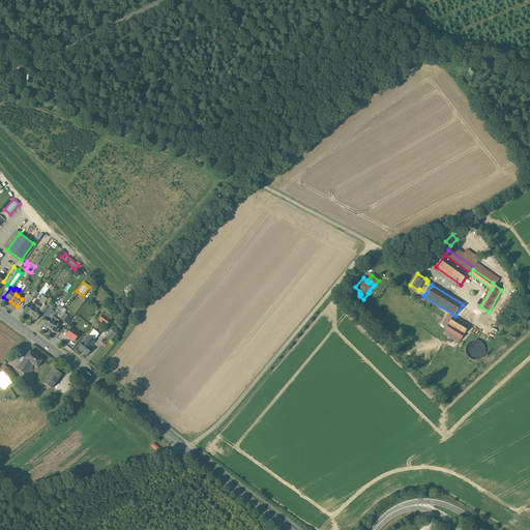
[(29,303),(28,303),(23,311),(30,315),(38,303),(35,301),(32,305),(29,303)]
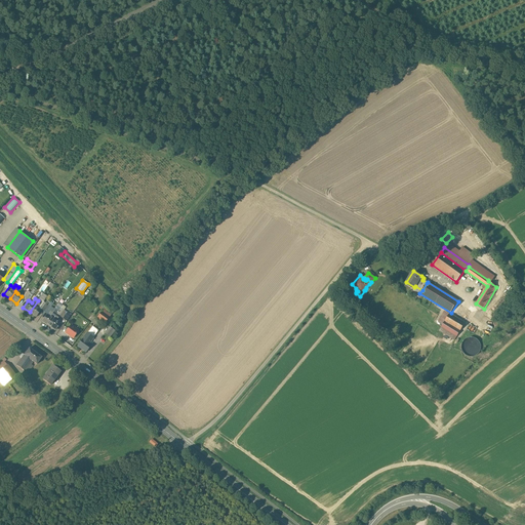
[(40,303),(38,300),(30,312),(36,317),(40,310),(37,307),(40,303)]
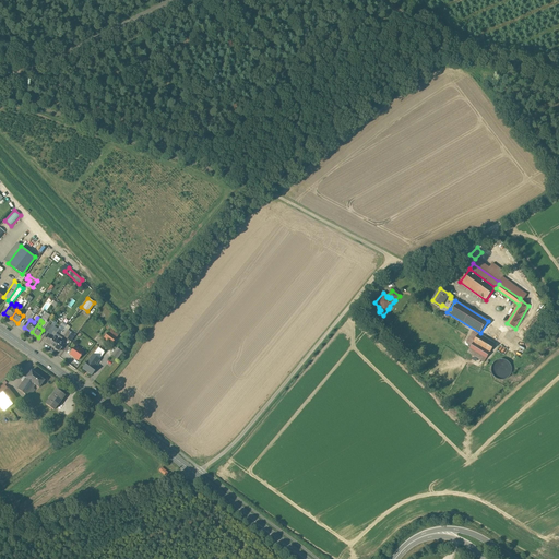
[(50,320),(43,330),(47,332),(54,322),(50,320)]
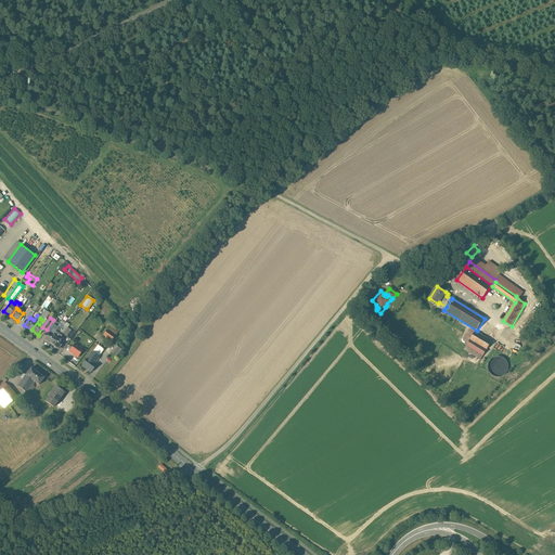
[(107,327),(106,328),(115,335),(118,331),(107,322),(104,325),(107,327)]
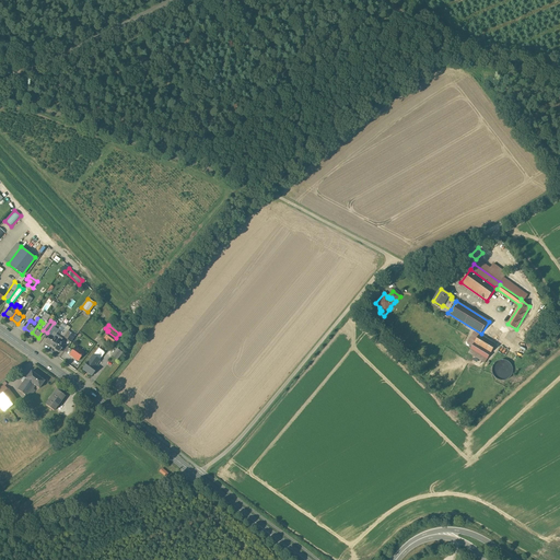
[(116,338),(107,331),(103,338),(111,345),(116,338)]
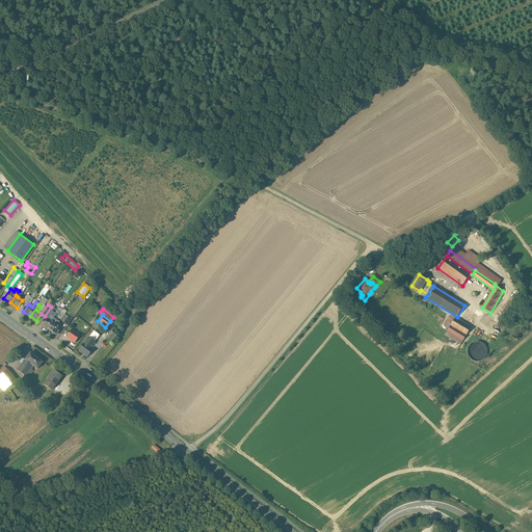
[(51,320),(48,318),(43,325),(49,329),(54,322),(51,320)]
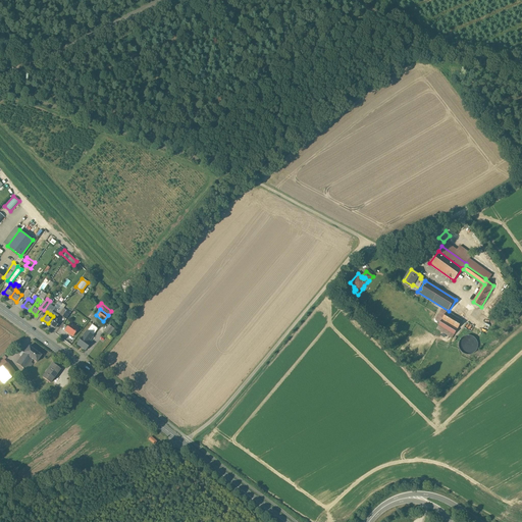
[(458,318),(448,312),(439,324),(436,329),(452,338),(462,321),(458,318)]
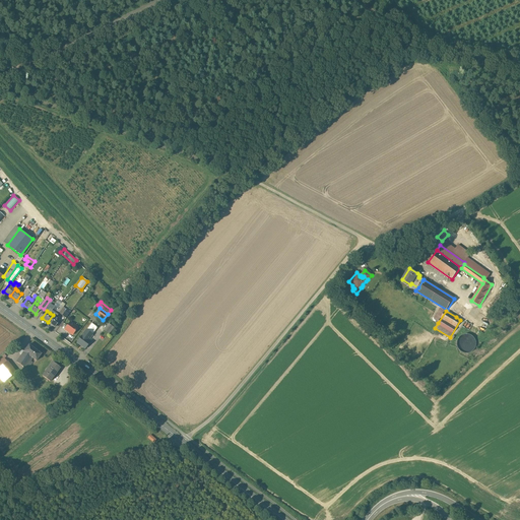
[(56,317),(53,315),(48,322),(54,327),(59,320),(56,317)]
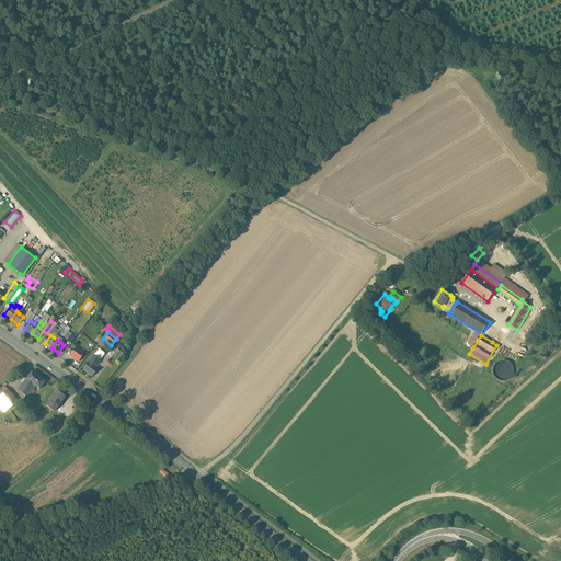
[(84,353),(76,346),(69,355),(78,362),(84,353)]
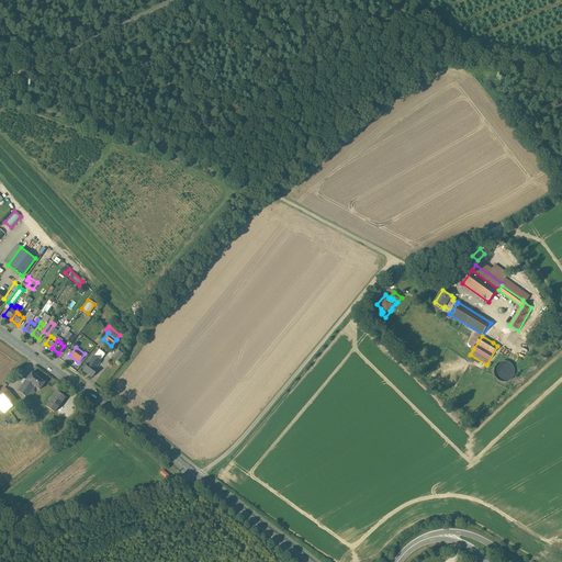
[(99,348),(92,356),(100,361),(105,353),(99,348)]
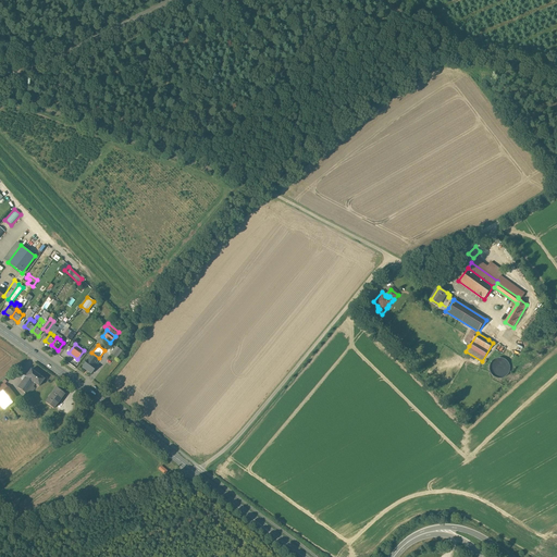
[(122,350),(115,346),(110,354),(116,358),(122,350)]
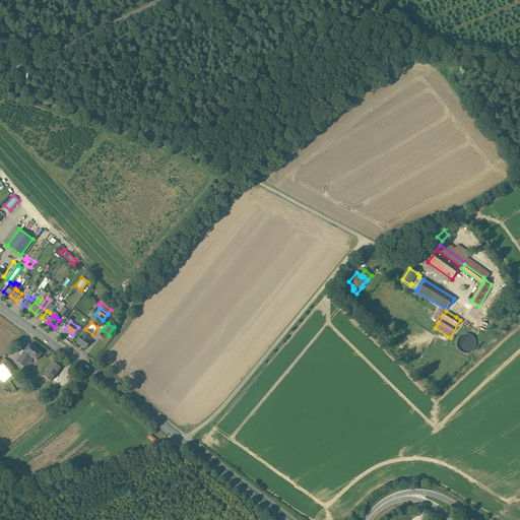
[(92,334),(85,329),(76,342),(85,348),(90,341),(88,339),(92,334)]
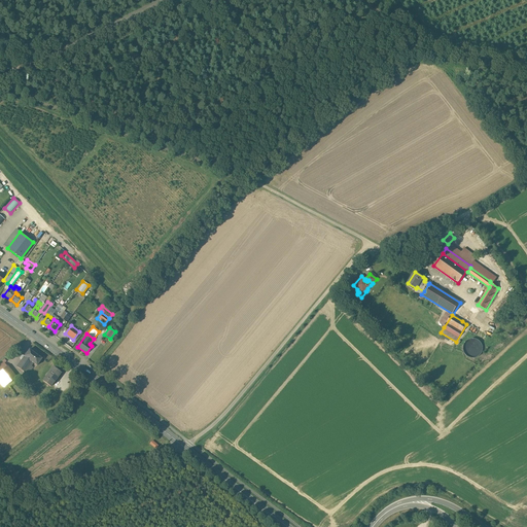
[(472,341),(471,341),(470,341),(468,341),(467,342),(466,343),(465,343),(464,344),(463,346),(463,347),(462,348),(462,349),(462,350),(462,351),(462,352),(462,353),(463,353),(463,355),(464,356),(466,357),(467,358),(468,358),(469,358),(470,359),(472,359),(473,358),(475,358),(476,358),(477,357),(478,356),(479,356),(480,355),(480,354),(481,353),(481,352),(481,351),(481,350),(481,349),(481,348),(481,347),(480,346),(480,345),(479,344),(478,343),(477,342),(476,342),(475,341),(472,341)]
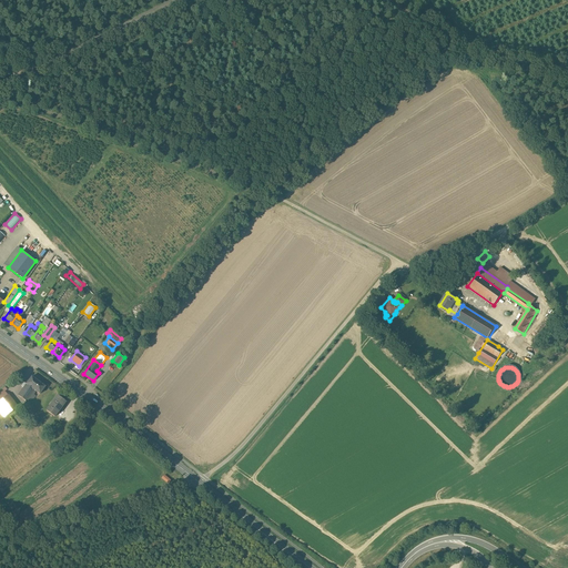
[(20,386),(23,387),(18,395),(29,404),(36,395),(32,393),(34,389),(39,394),(46,386),(31,376),(26,383),(23,382),(20,386)]
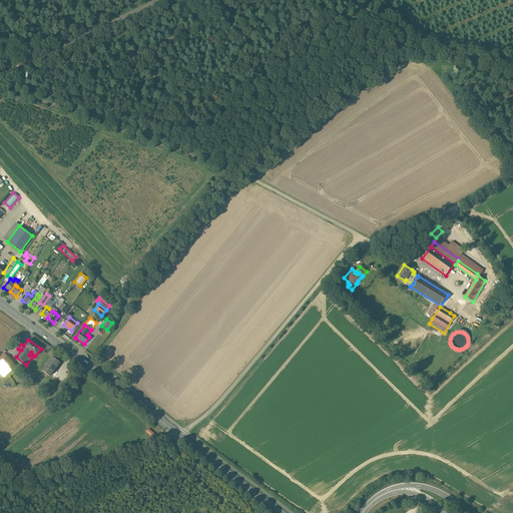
[(3,353),(0,355),(0,372),(4,377),(15,367),(3,353)]
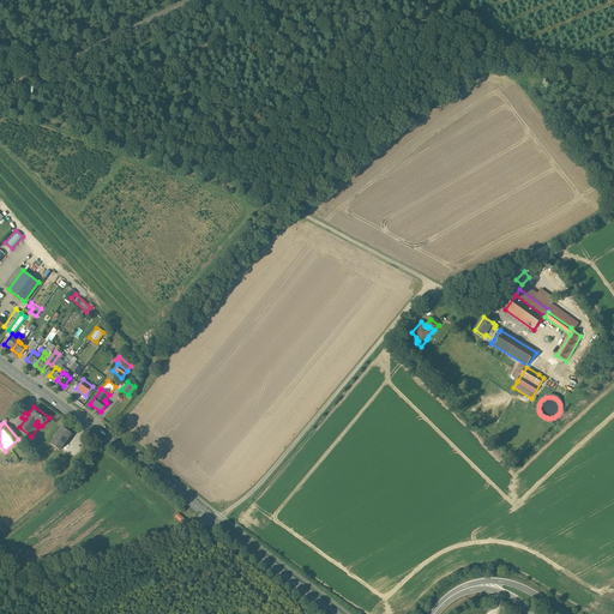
[(71,434),(61,427),(49,444),(58,451),(71,434)]
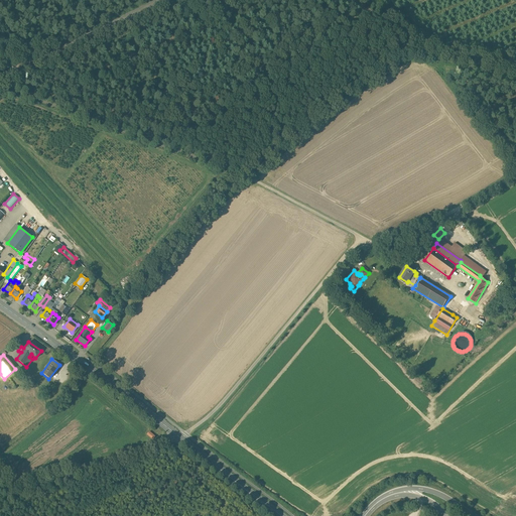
[(32,374),(29,368),(23,374),(28,378),(32,374)]
